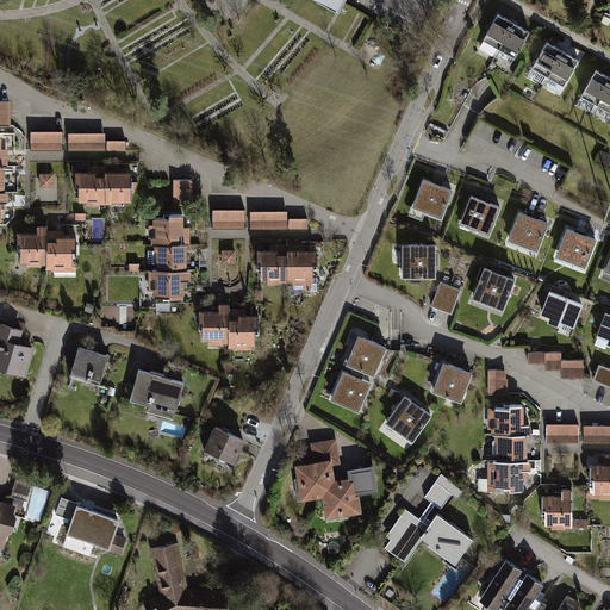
[(347,0),(313,0),(340,14),(347,0)]
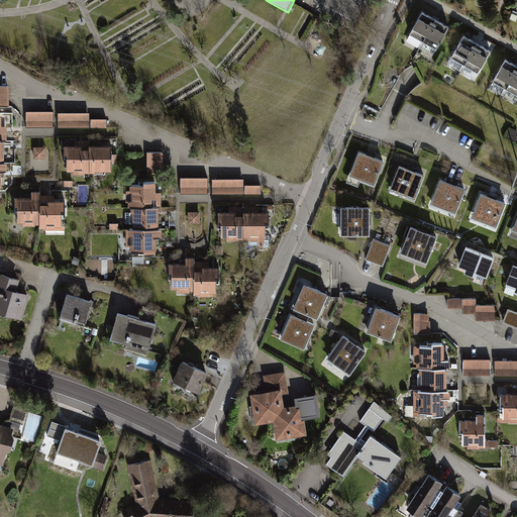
[(422,12),(409,35),(424,43),(437,20),(422,12)]
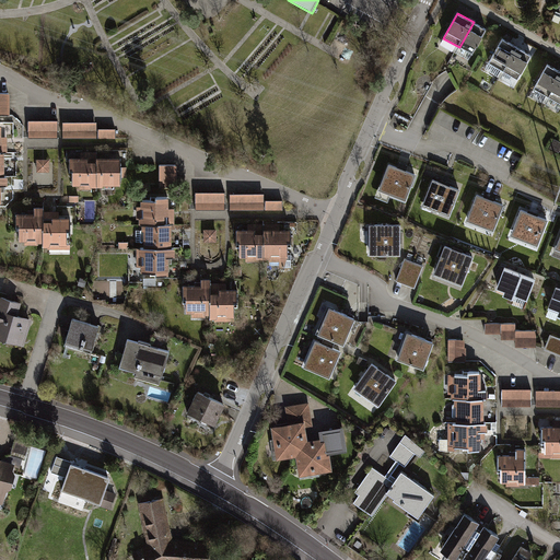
[(489,31),(474,22),(459,47),(475,56),(489,31)]
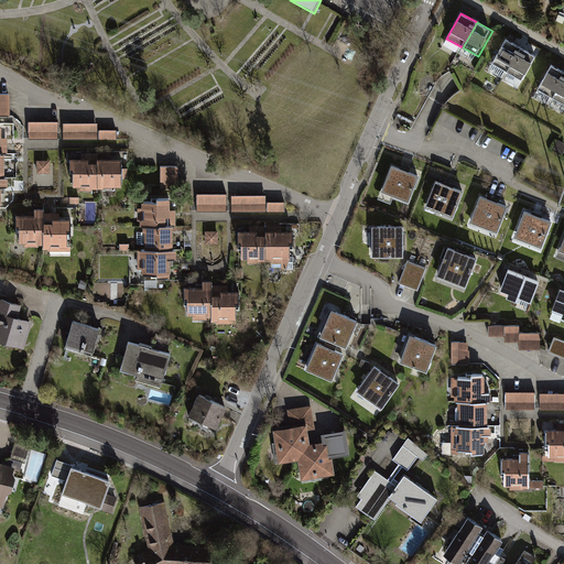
[(505,42),(490,67),(507,76),(521,51),(505,42)]
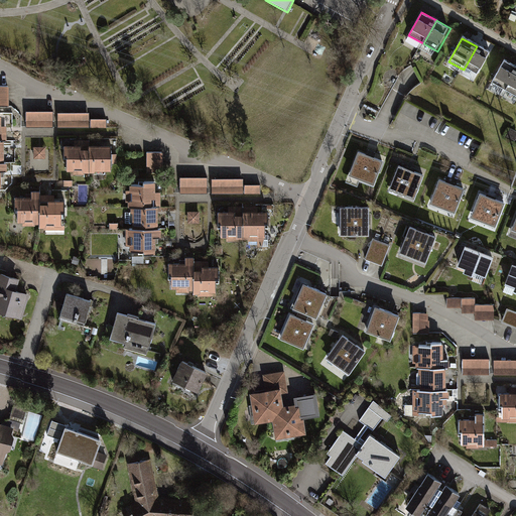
[(491,54),(477,46),(464,70),(478,78),(491,54)]
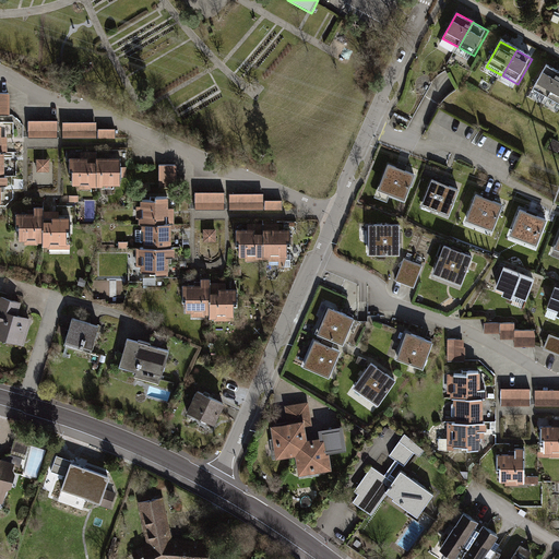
[(558,73),(545,67),(531,91),(547,100),(558,79),(558,73)]
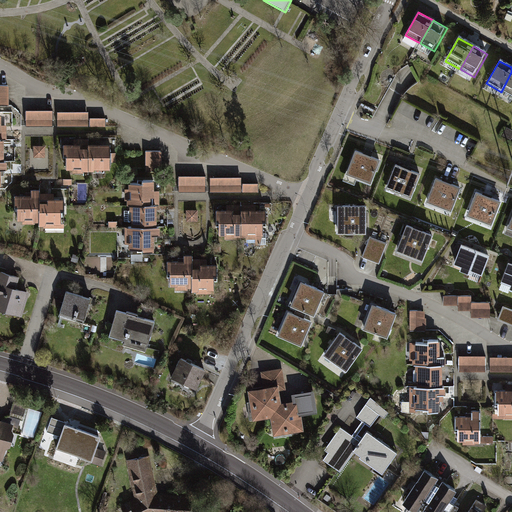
[(511,72),(501,92),(511,97),(511,72)]
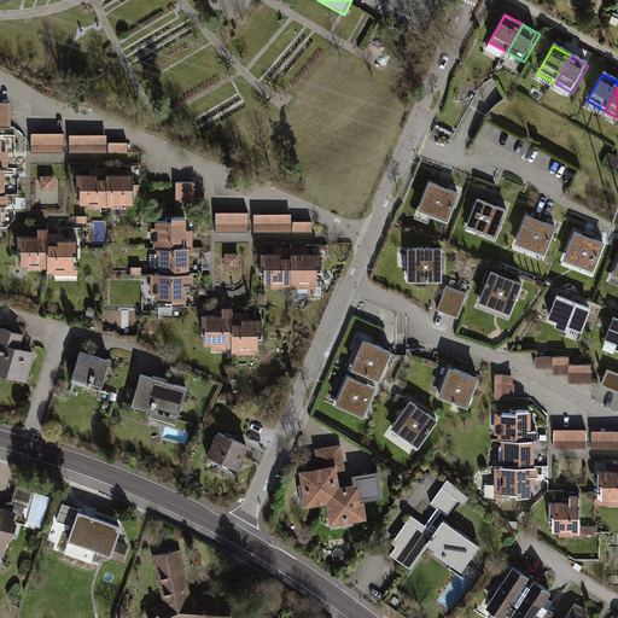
[(29,134),(29,152),(62,152),(62,134),(29,134)]
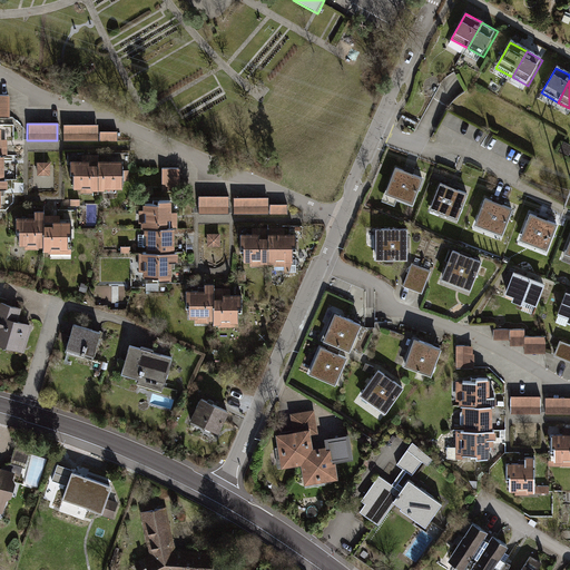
[(96,125),(62,125),(62,140),(96,140),(96,125)]
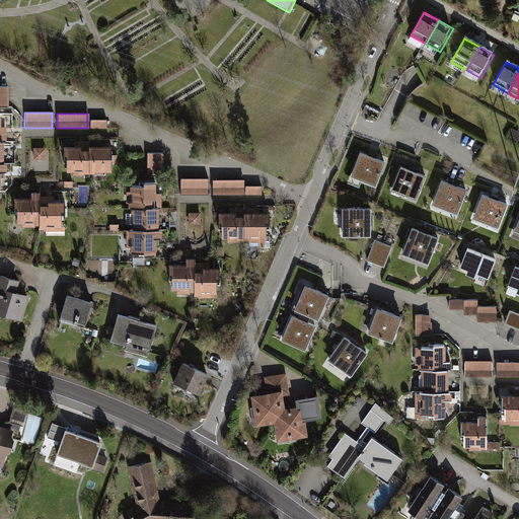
[(105,120),(89,120),(89,129),(105,129),(105,120)]
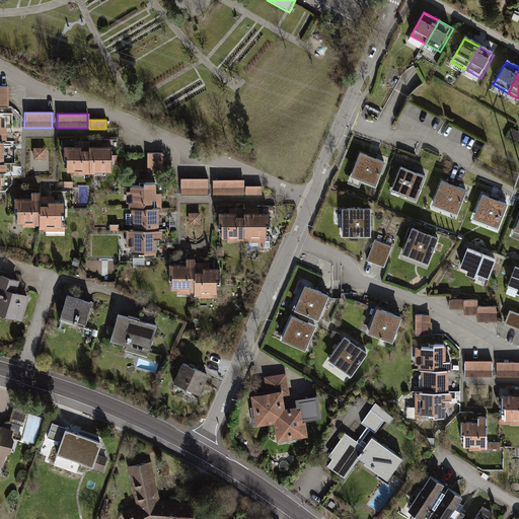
[(115,147),(87,148),(88,178),(116,178),(115,147)]
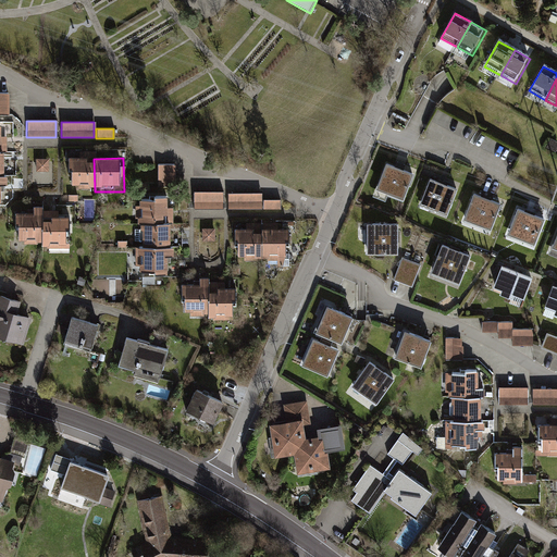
[(47,159),(34,159),(34,172),(47,172),(47,159)]
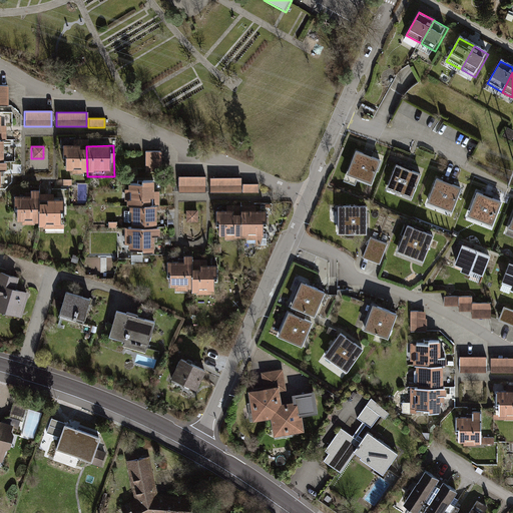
[(64,177),(87,176),(86,146),(64,146),(64,177)]
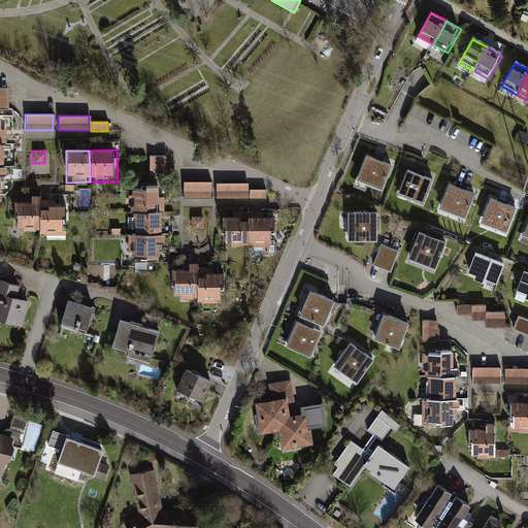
[(164,158),(151,159),(152,179),(165,178),(164,158)]
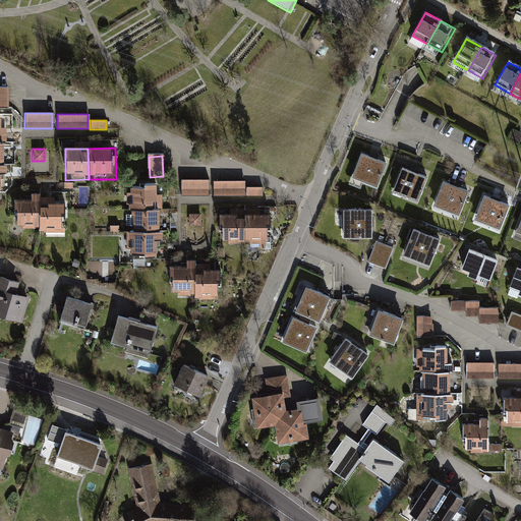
[(362,156),(353,179),(380,189),(389,167),(362,156)]
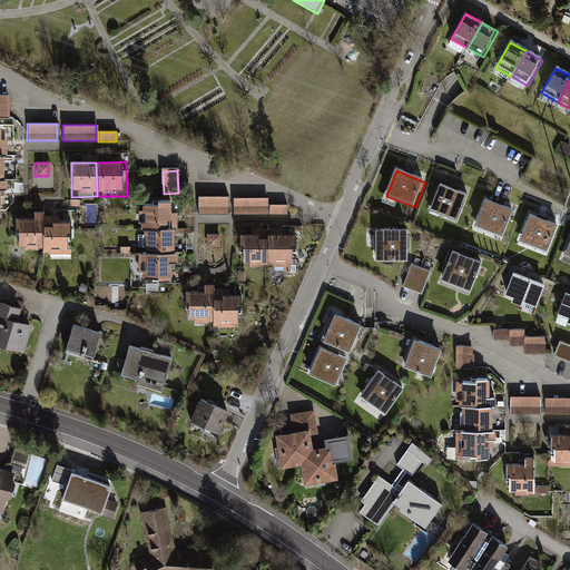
[(441,187),(431,212),(459,224),(469,198),(441,187)]
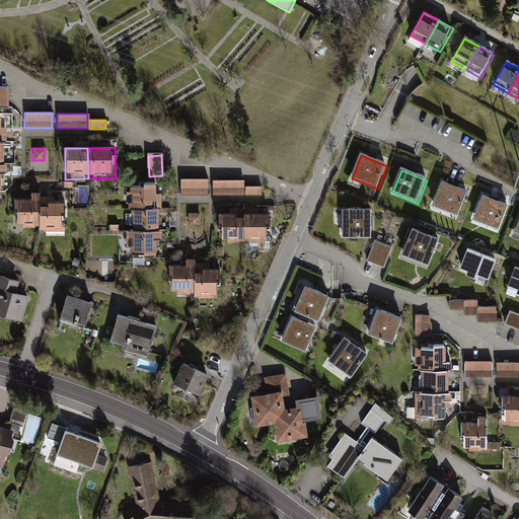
[(179,178),(178,196),(207,196),(208,178),(179,178)]
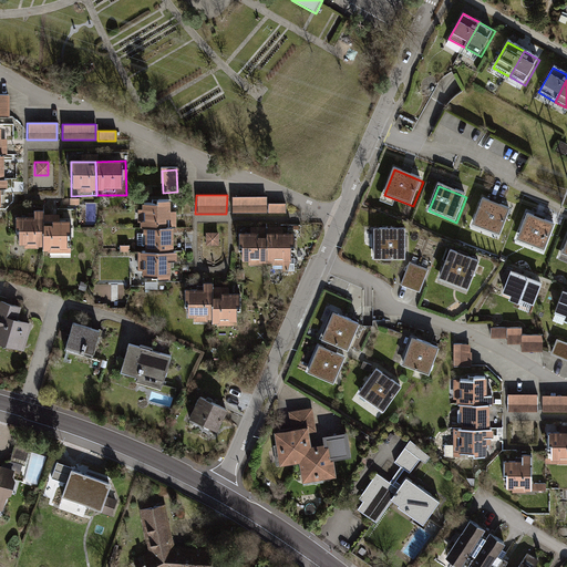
[(233,195),(233,214),(264,214),(264,195),(233,195)]
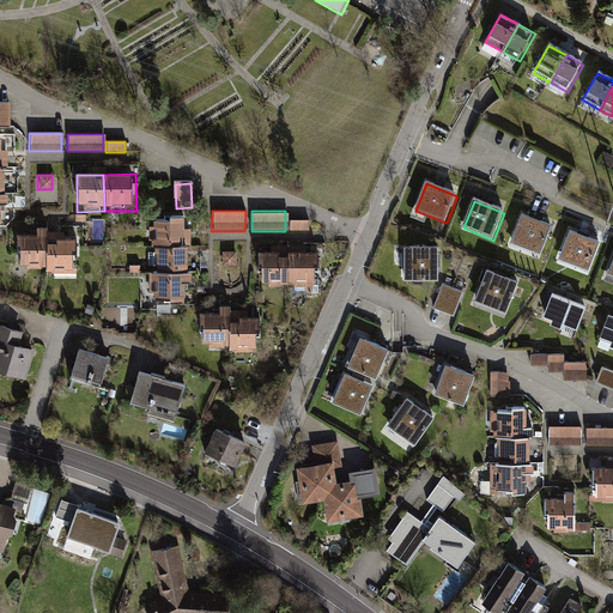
[(522,218),(511,246),(541,258),(553,230),(522,218)]
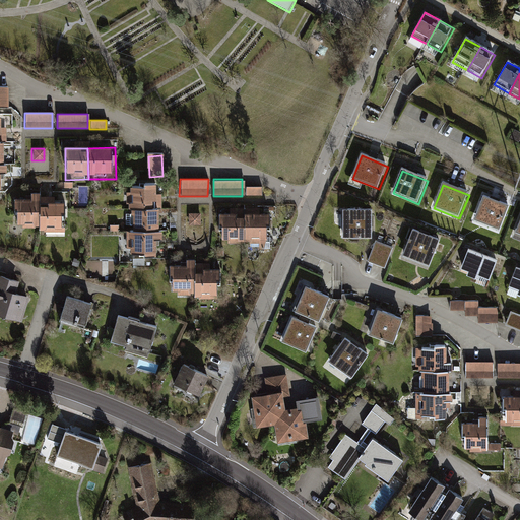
[(260,187),(247,187),(247,196),(260,196),(260,187)]
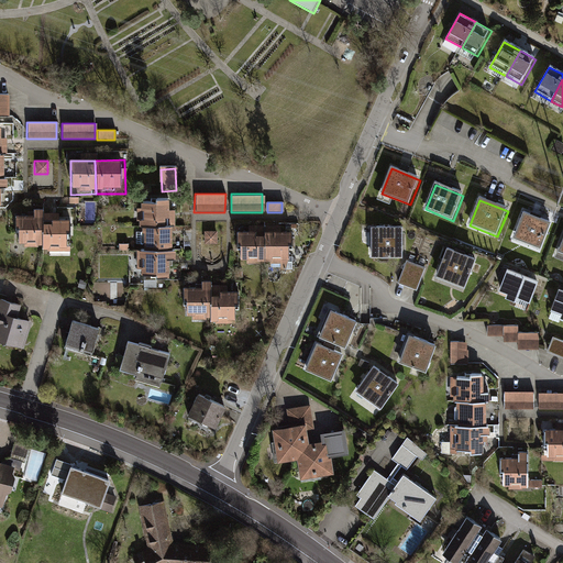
[(175,203),(144,203),(143,229),(175,229),(175,203)]
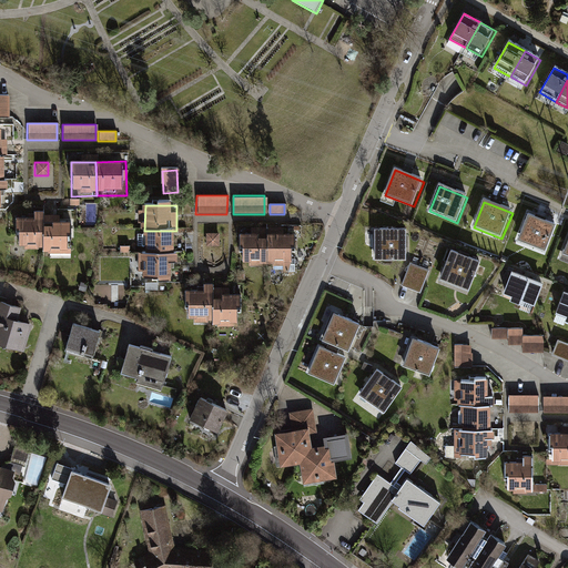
[(529,216),(518,242),(547,253),(557,229),(529,216)]
